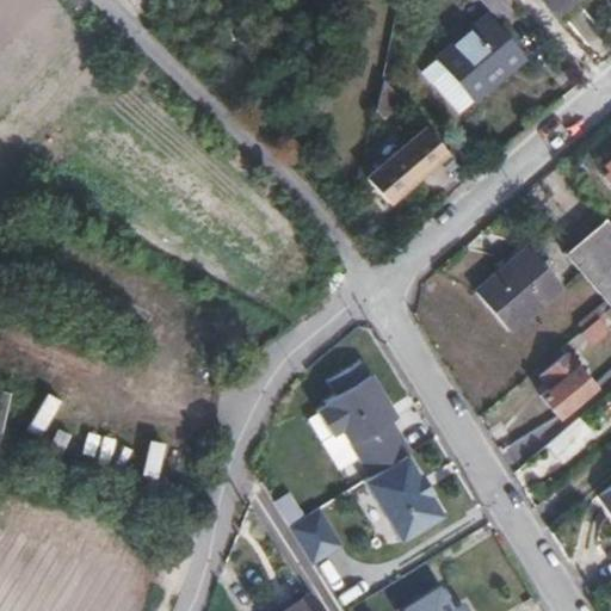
[(479,0),(497,20),(517,2),(514,0),(479,0)]
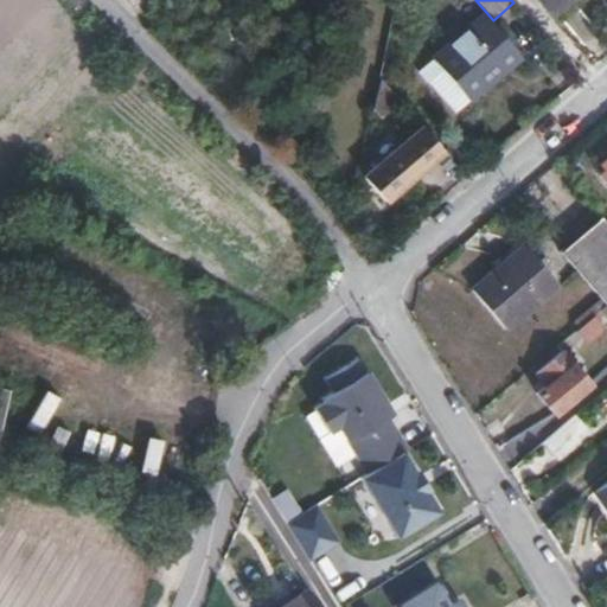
[(538,0),(553,16),(570,0),(538,0)]
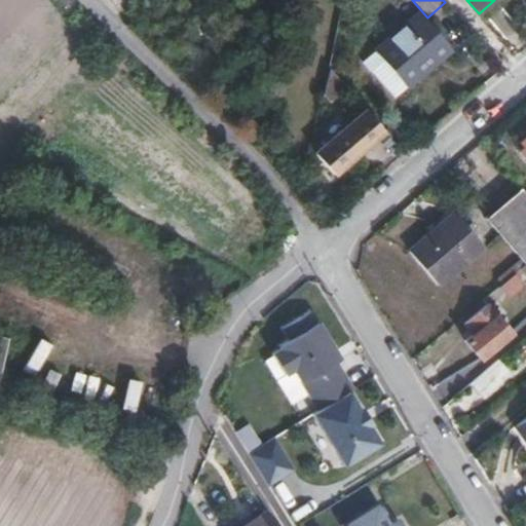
[(364,62),(396,98),(423,74),(420,71),(449,45),(420,12),(364,62)]
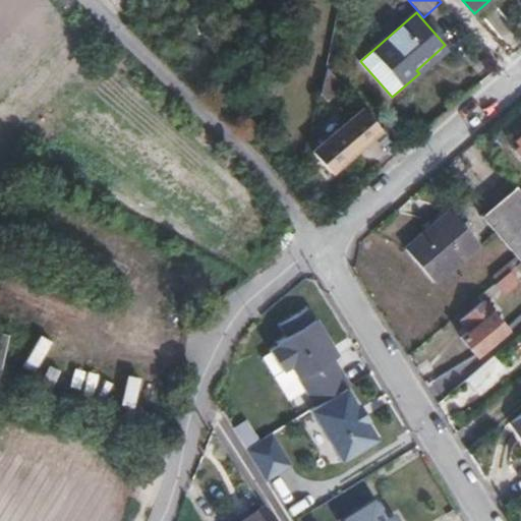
[(342,85),(326,67),(320,94),(326,100),(342,85)]
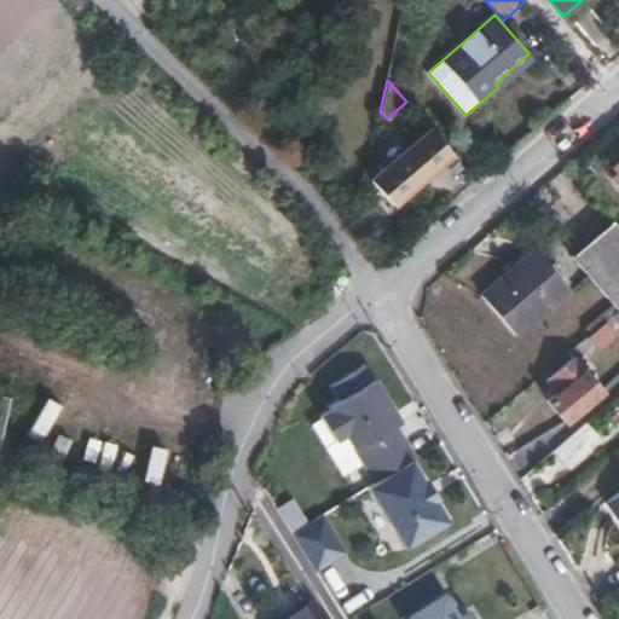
[(452,155),(431,129),(371,183),(393,207),(452,155)]
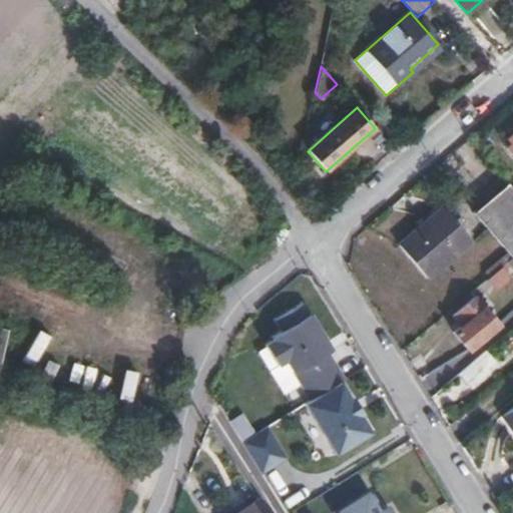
[(512,189),(507,182),(473,212),(512,258),(512,255),(512,189)]
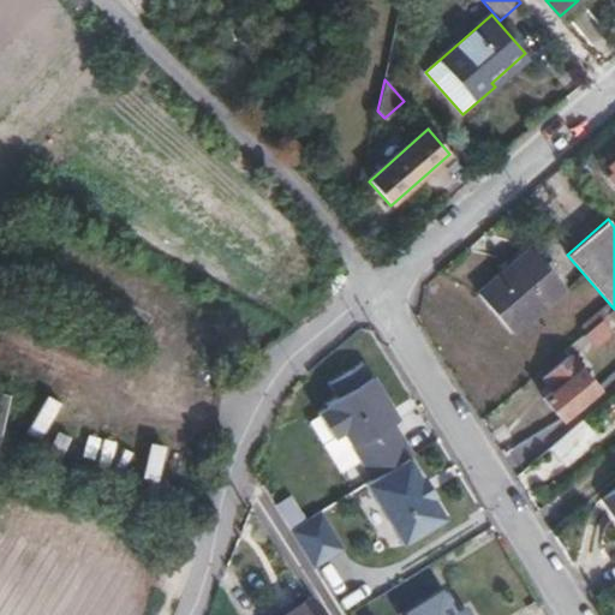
[(544,264),(530,249),(477,296),(512,334),(565,288),(554,276),(544,264)]
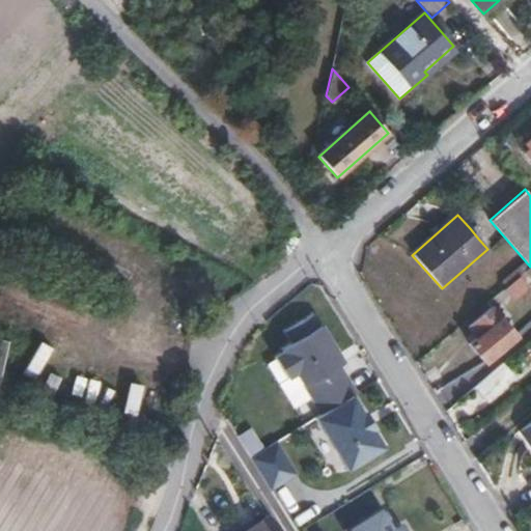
[(482,234),(474,225),(470,228),(478,239),(482,234)]
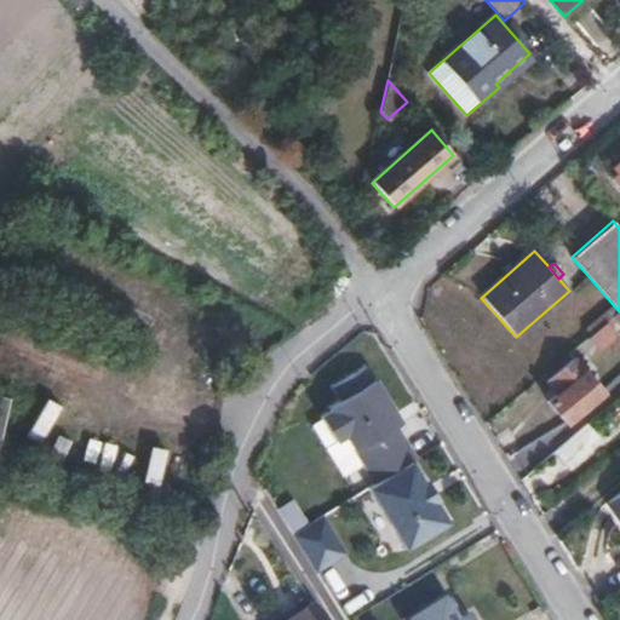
[(619,336),(607,322),(587,338),(600,352),(619,336)]
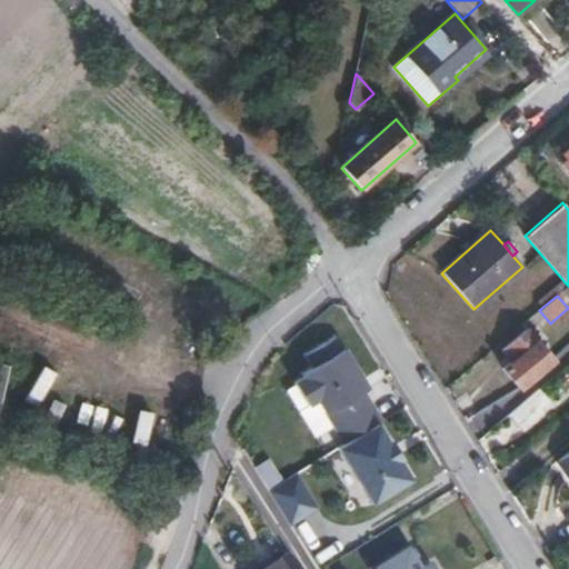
[(552,360),(535,339),(527,330),(502,350),(511,361),(502,369),(519,388),(552,360)]
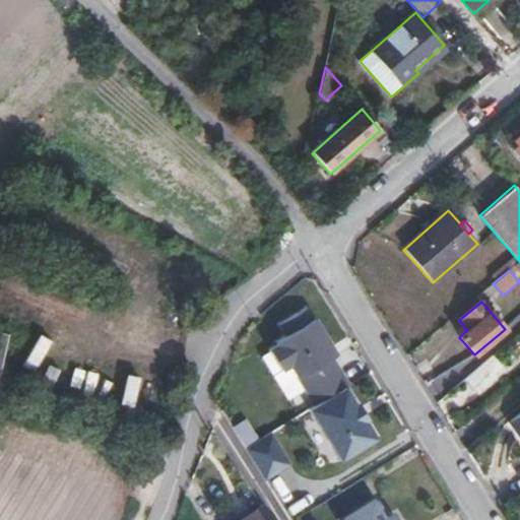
[(505,370),(494,356),(465,380),(477,393),(505,370)]
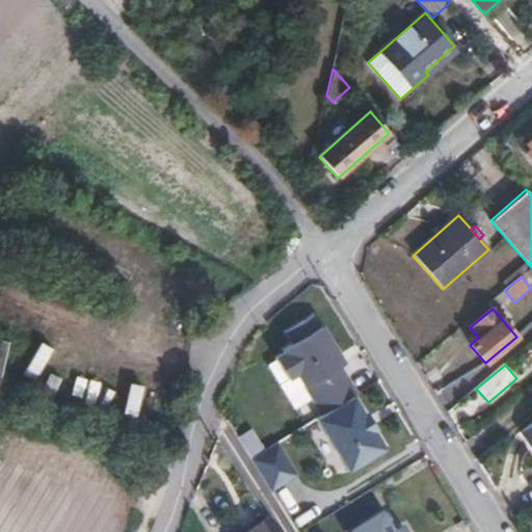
[(300,394),(294,383),(286,389),(277,375),(255,389),(264,403),(272,398),(277,408),(300,394)]
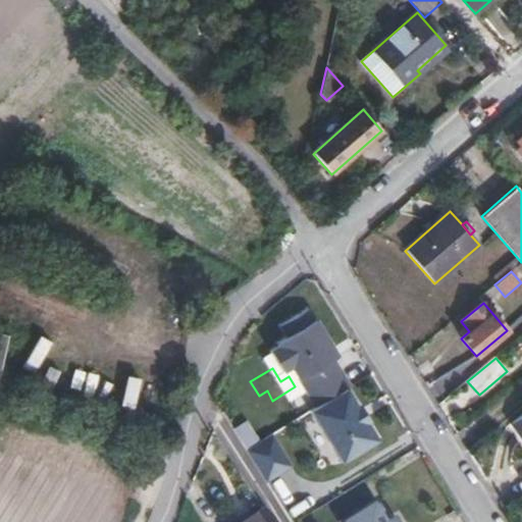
[(127,380),(122,405),(135,408),(140,383),(127,380)]
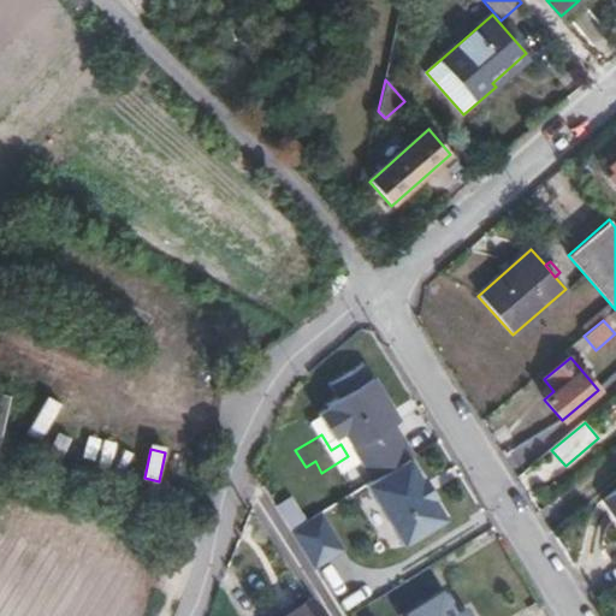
[(615,490),(604,499),(615,514),(615,490)]
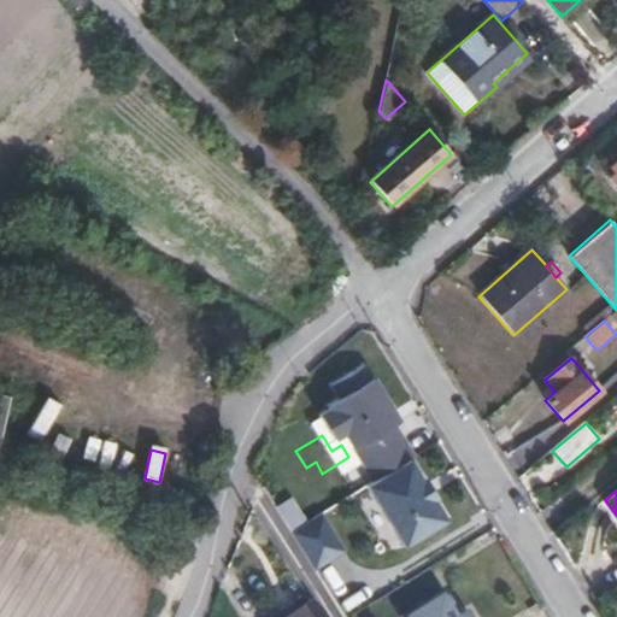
[(453,528),(482,510),(471,493),(442,511),(453,528)]
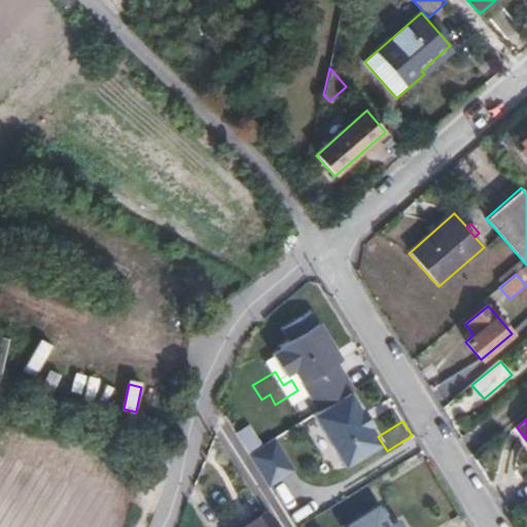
[(246,453),(260,444),(249,425),(234,433),(246,453)]
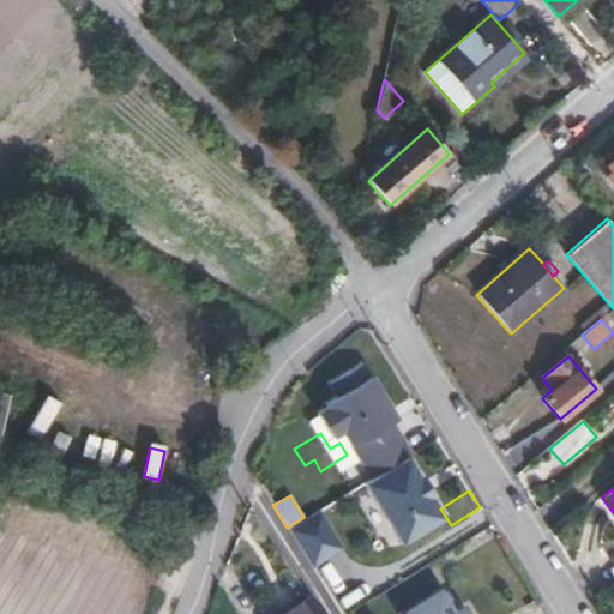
[(321,510),(288,527),(309,569),(343,551),(321,510)]
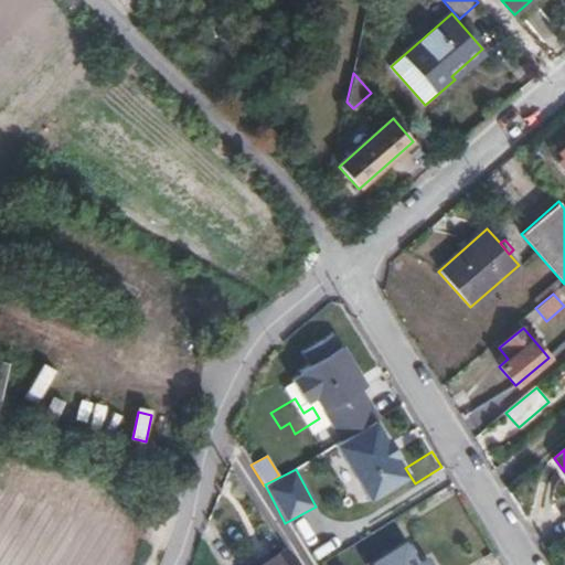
[(412,502),(398,478),(362,499),(369,512),(377,508),(383,519),(412,502)]
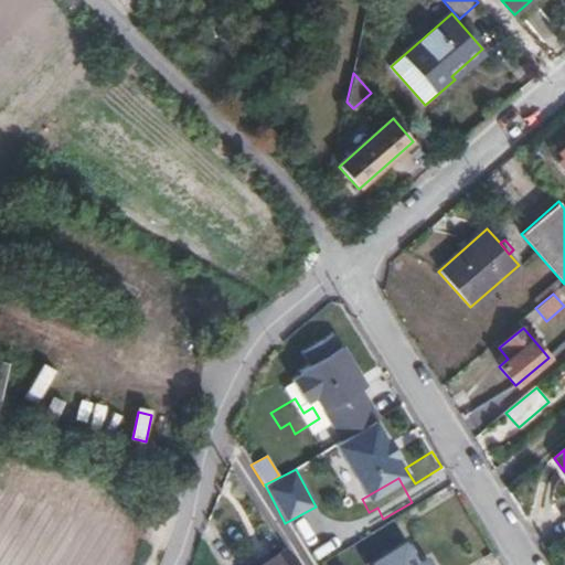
[(420,564),(406,541),(366,564),(420,564)]
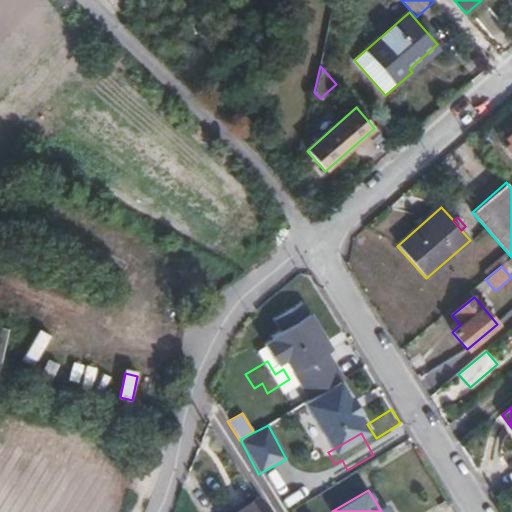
[(265,511),(259,502),(242,511),(265,511)]
